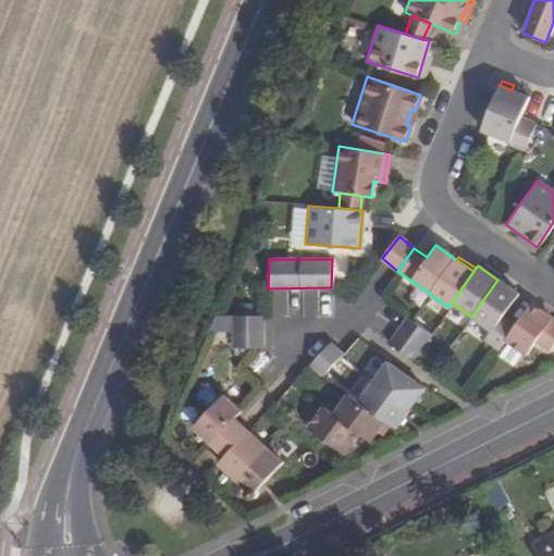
[(518,294),(497,280),(471,317),(492,331),(485,340),(499,349),(505,341),(515,325),(502,317),(518,294)]
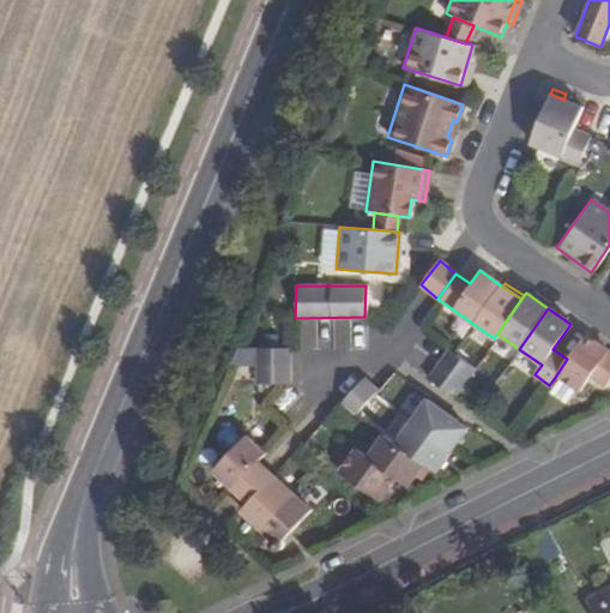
[(470,332),(457,350),(478,365),(490,347),(470,332)]
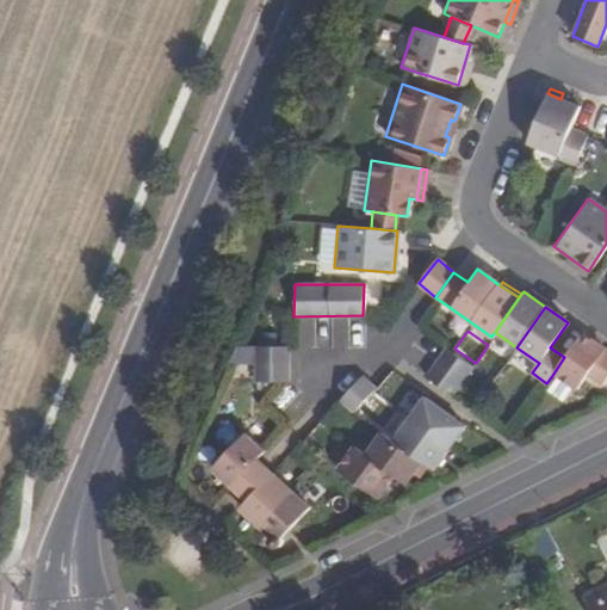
[(564,357),(553,374),(575,389),(584,375),(600,384),(606,374),(606,350),(581,333),(564,357)]
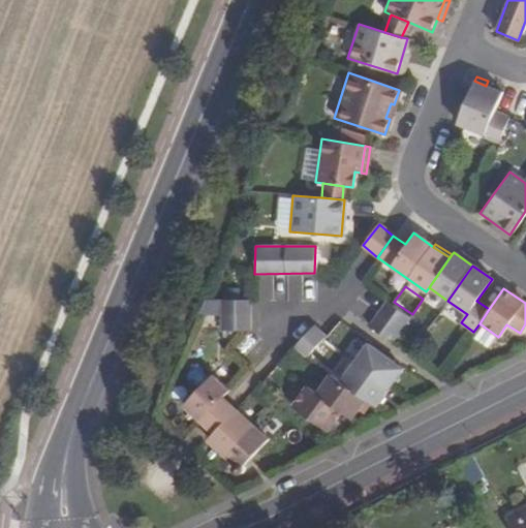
[(248,300),(220,299),(220,330),(247,330),(248,330),(248,300)]
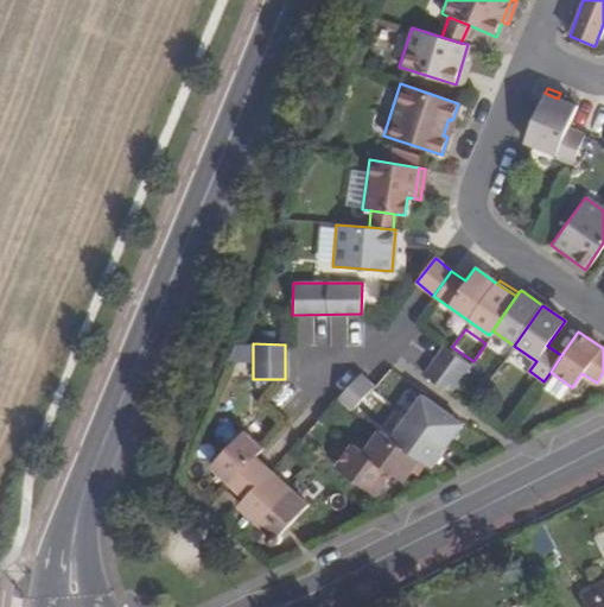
[(423,374),(449,393),(469,365),(443,346),(423,374)]
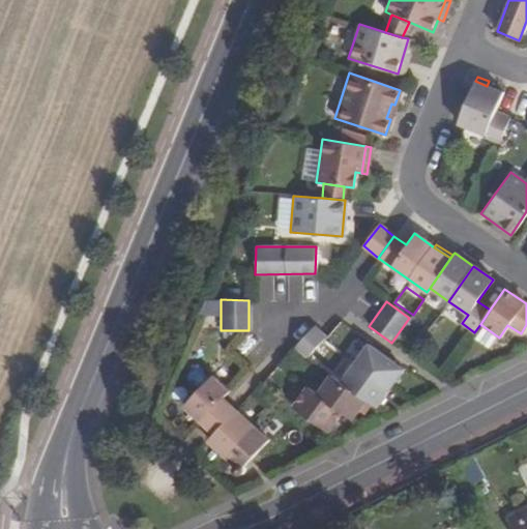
[(313,326),(294,346),(305,357),(324,336),(313,326)]
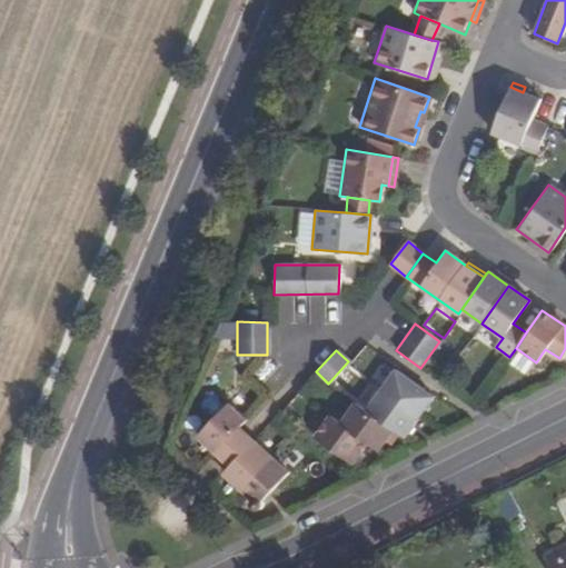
[(365,410),(391,428),(404,437),(417,417),(432,397),(394,369),(379,390),(365,410)]
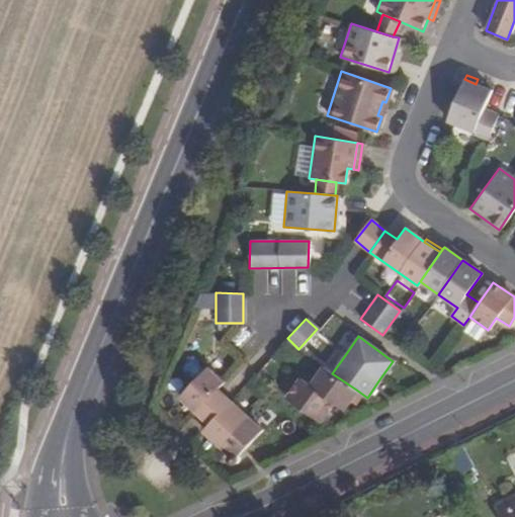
[(273,356),(259,374),(285,396),(299,376),(273,356)]
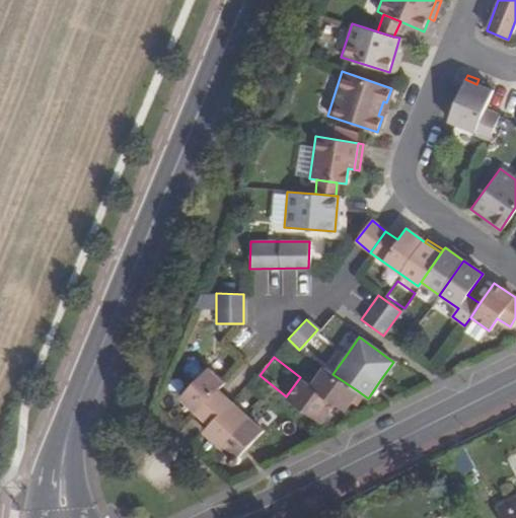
[(196,413),(217,388),(223,382),(207,367),(178,397),(196,413)]
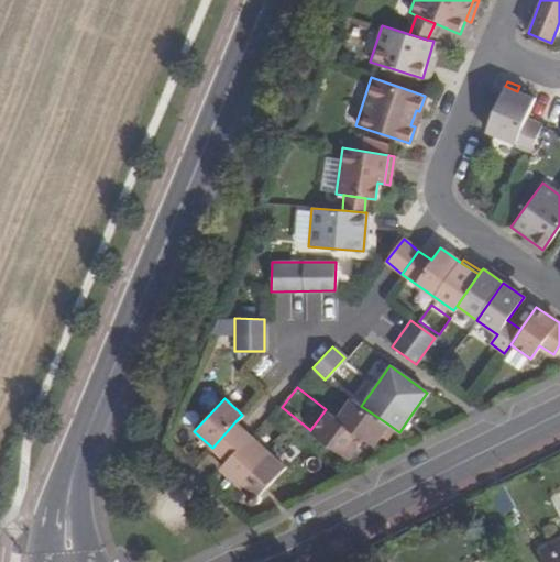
[(350,398),(337,419),(363,438),(373,445),(387,423),(361,406),(350,398)]
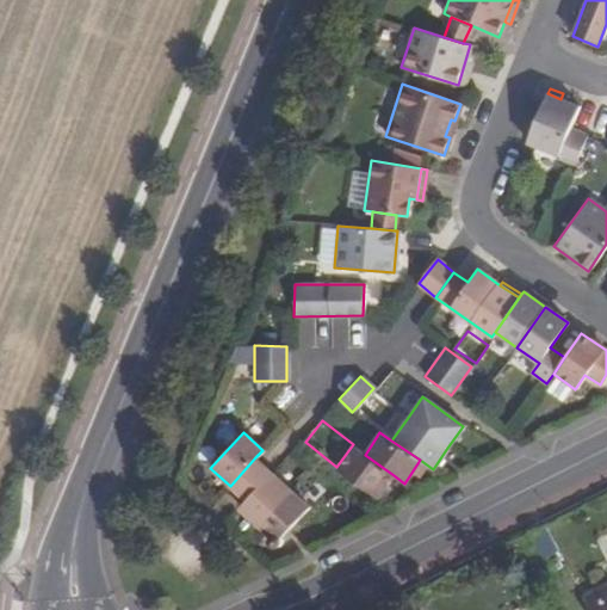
[(394,475),(365,455),(352,445),(336,468),(377,497),(394,475)]
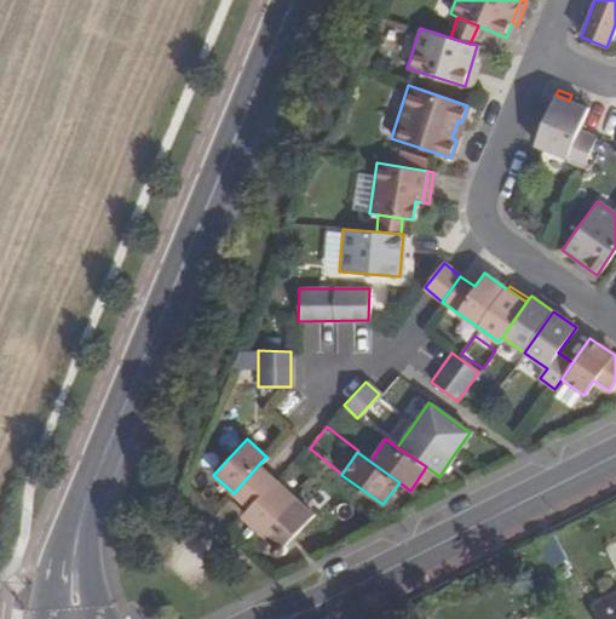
[(266,473),(259,464),(234,493),(242,500),(249,506),(275,480),(266,473)]
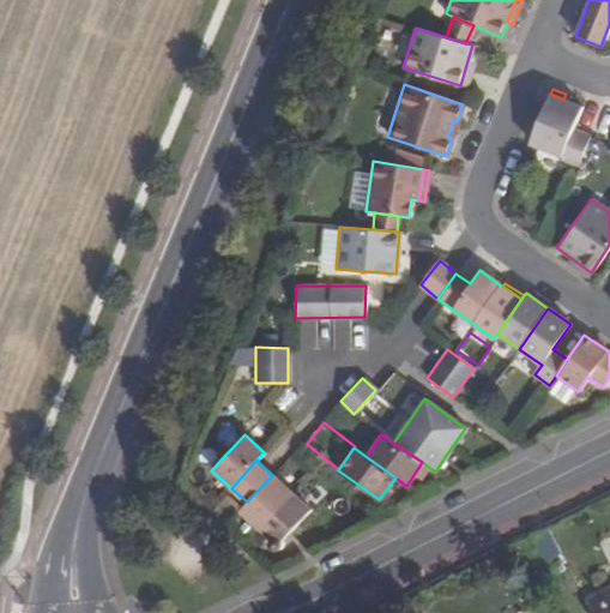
[(258,528),(290,492),(272,475),(247,502),(240,510),(258,528)]
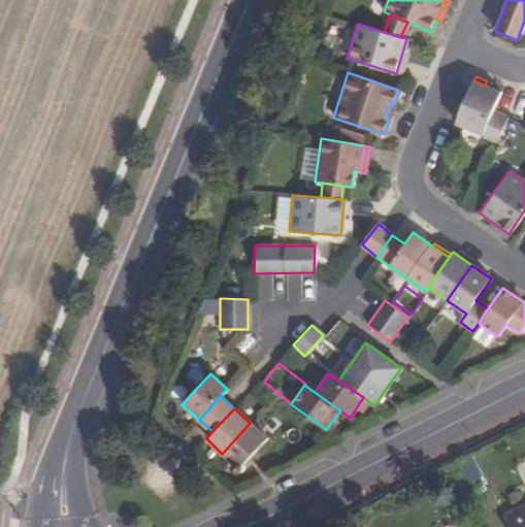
[(266,437),(250,423),(222,454),(231,462),(230,466),(230,469),(232,471),(236,473),(239,471),(241,470),(241,468),(241,464),(266,437)]
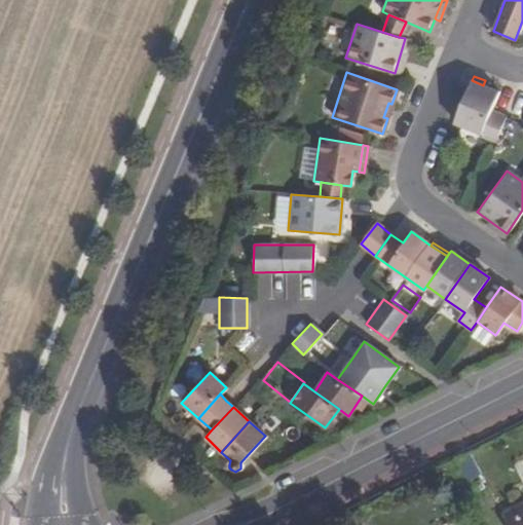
[(472,453),(457,459),(468,480),(481,474),(472,453)]
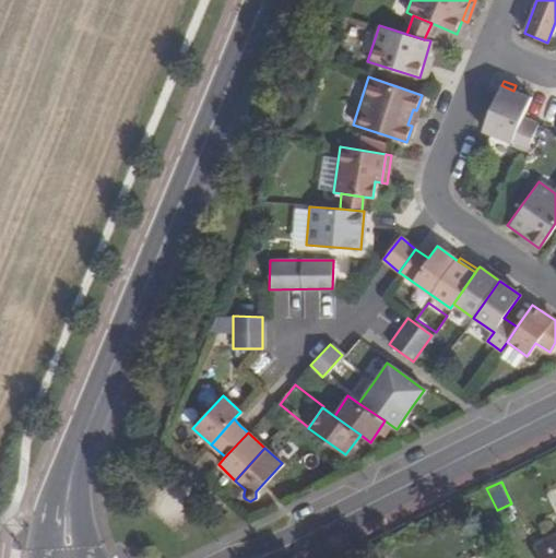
[(555,487),(546,494),(555,513),(555,487)]
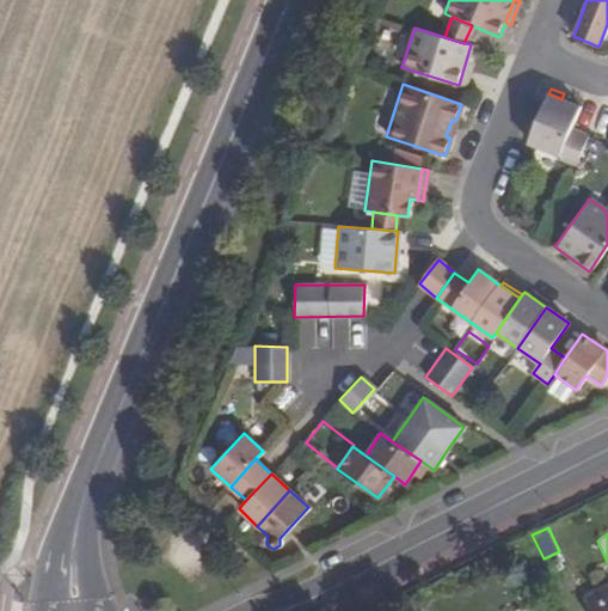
[(607,610),(607,588),(587,599),(593,610),(607,610)]
